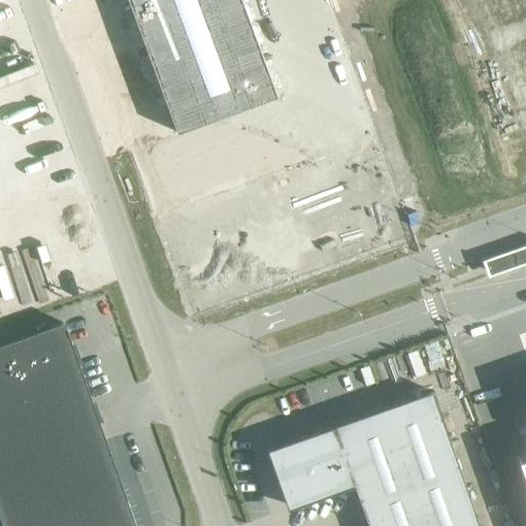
[(136,0),(186,132),(278,98),(241,0),(136,0)]
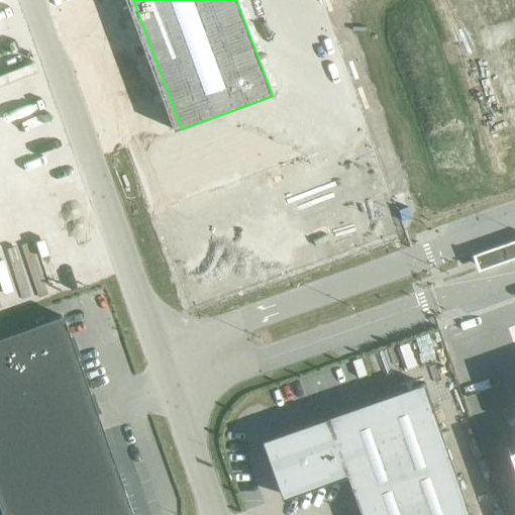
[(514,244),(480,256),(485,272),(514,261),(514,244)]
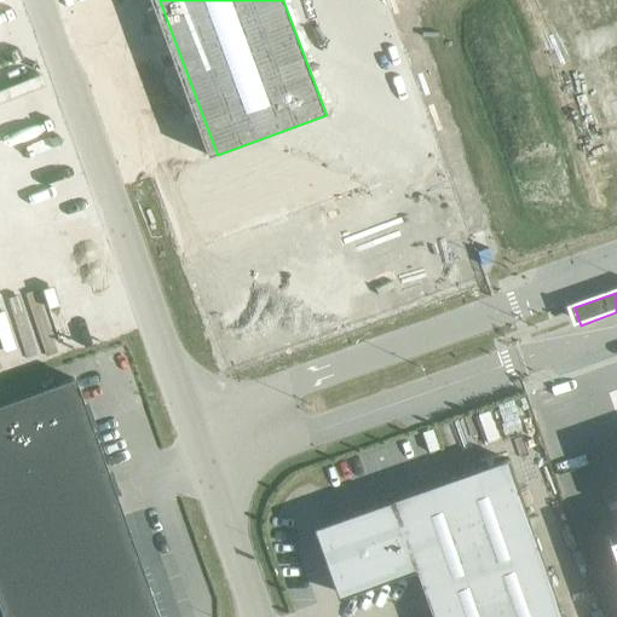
[(0,408),(0,485),(101,451),(92,430),(98,427),(98,426),(87,430),(81,414),(86,413),(75,382),(0,408)]
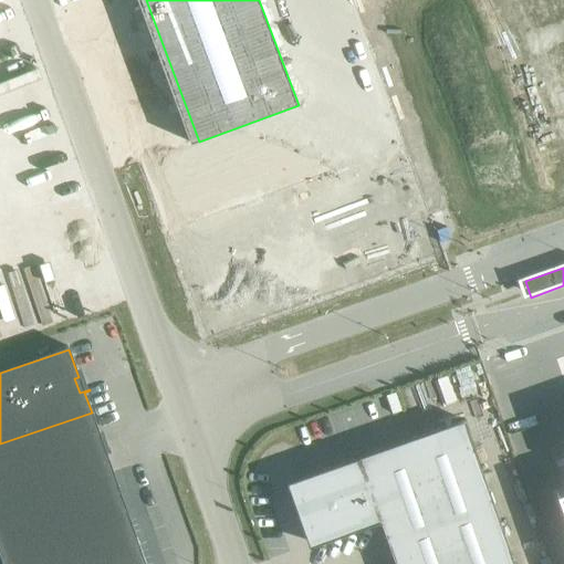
[(100,435),(92,413),(0,444),(0,546),(124,504),(106,456),(112,453),(112,452),(102,456),(94,436),(100,435)]
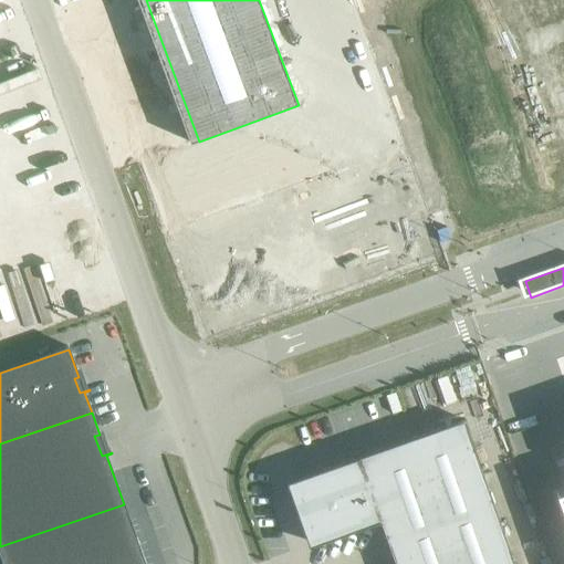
[(513,563),(465,423),(298,481),(321,546),(384,524),(396,563),(513,563)]
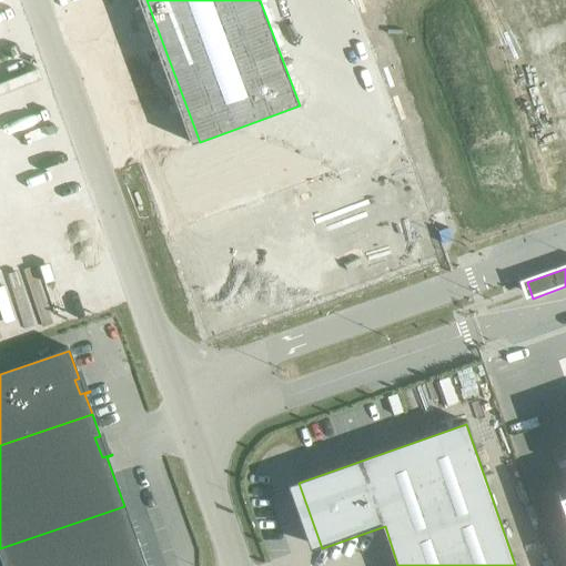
[(131,565),(143,562),(124,506),(0,548),(0,557),(2,565),(131,565)]
